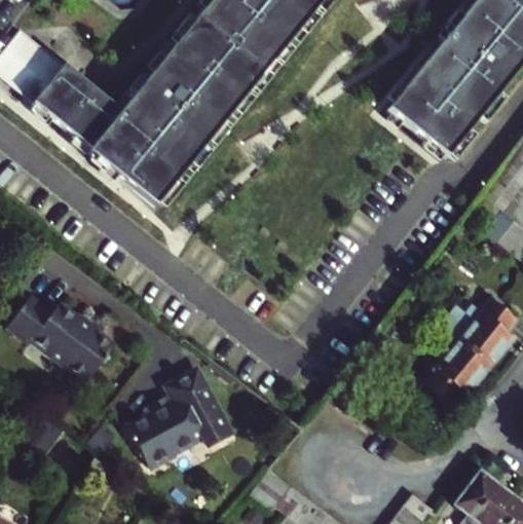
[(202,0),(123,106),(22,29),(0,57),(0,72),(96,144),(94,147),(161,198),(310,0),(202,0)]
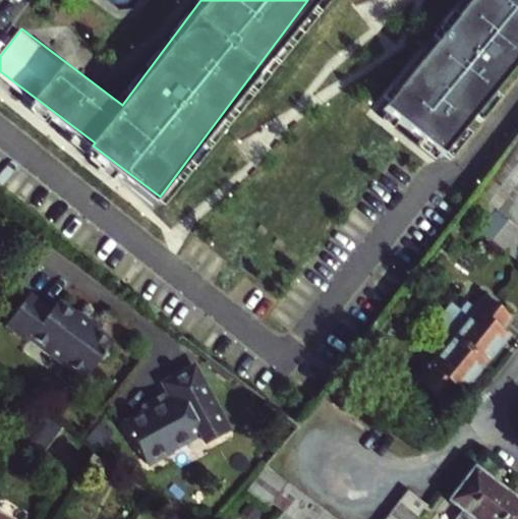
[(475,0),(390,108),(449,155),(517,63),(517,0),(475,0)]
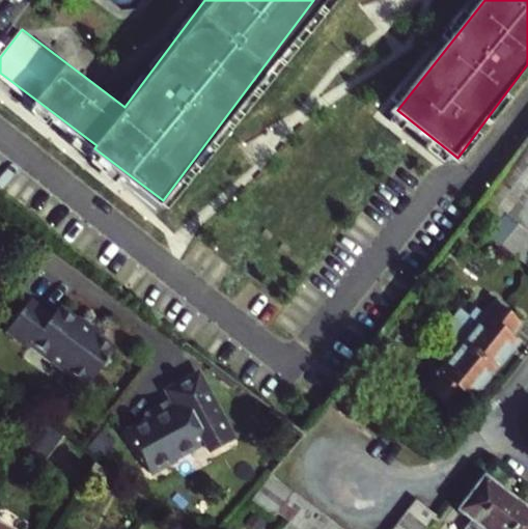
[(527,152),(522,148),(512,160),(527,171),(527,152)]
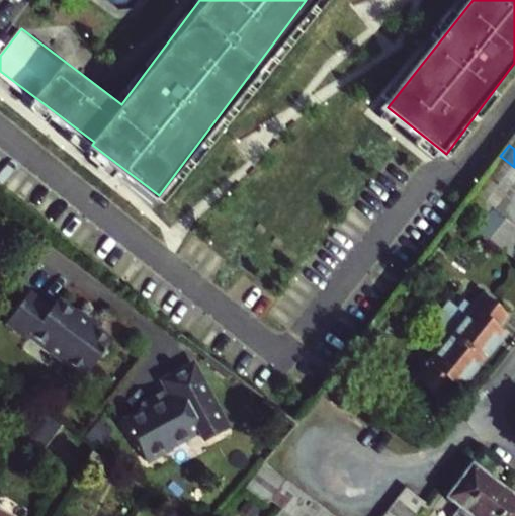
[(491,169),(511,184),(514,179),(514,167),(500,156),(491,169)]
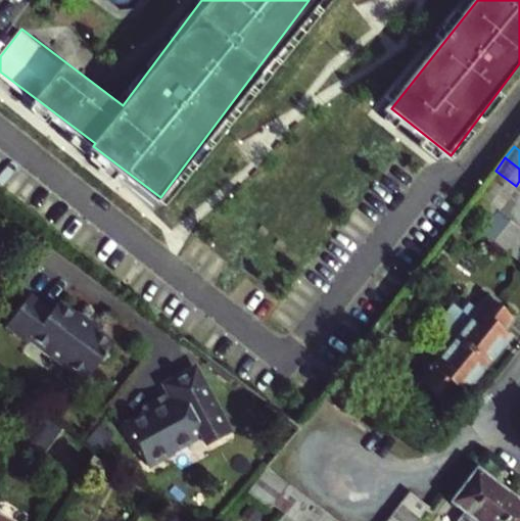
[(486,183),(507,198),(516,186),(495,171),(486,183)]
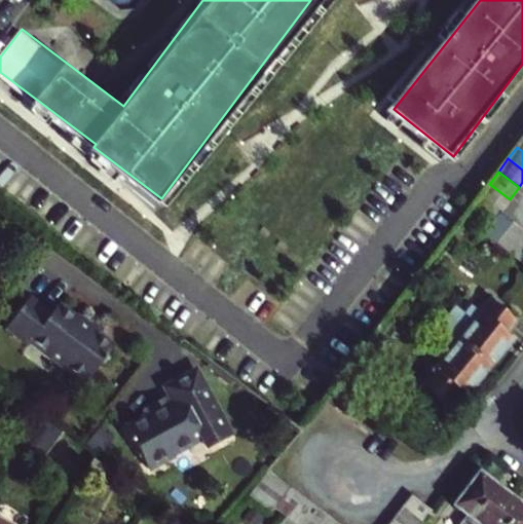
[(500,212),(510,199),(489,184),(480,195),(500,212)]
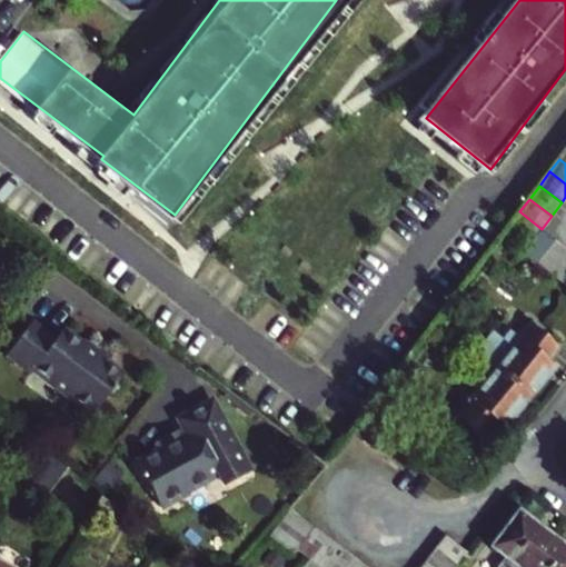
[(519,211),(509,225),(532,242),(542,229),(519,211)]
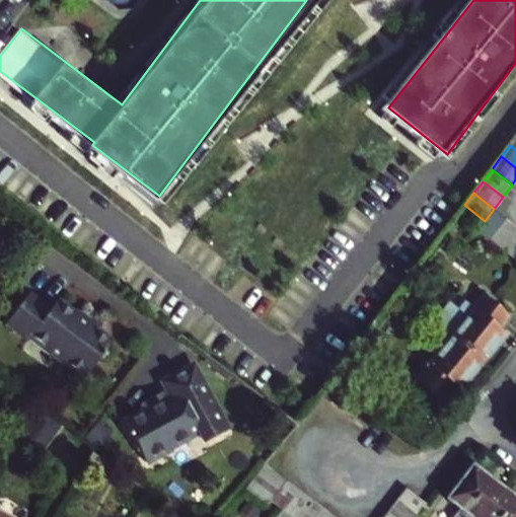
[(492,237),(506,218),(494,209),(485,221),(480,228),(492,237)]
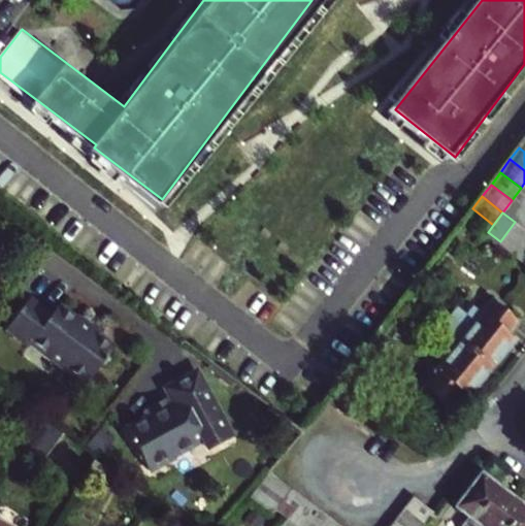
[(524,228),(515,222),(500,241),(512,251),(524,234),(524,228)]
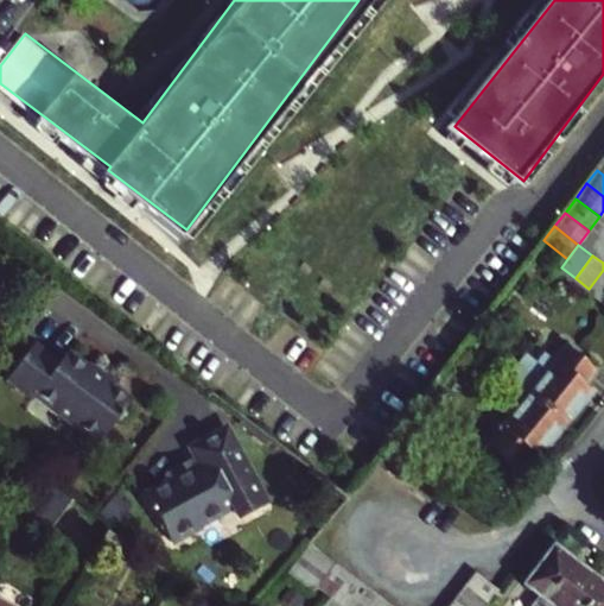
[(603,270),(589,289),(603,298),(603,270)]
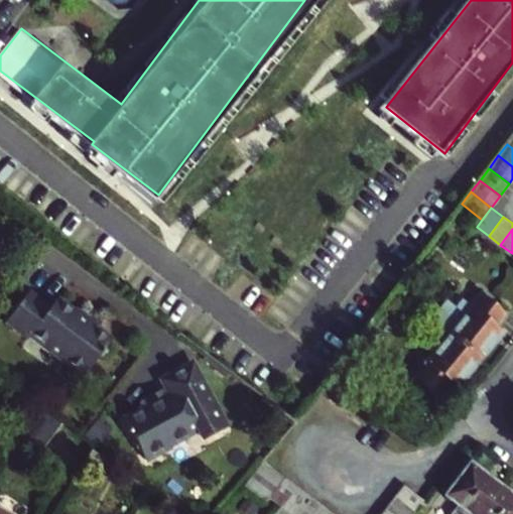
[(432,319),(450,333),(483,358),(506,329),(498,323),(508,310),(482,291),(472,304),(464,297),(457,306),(447,299),(432,319)]
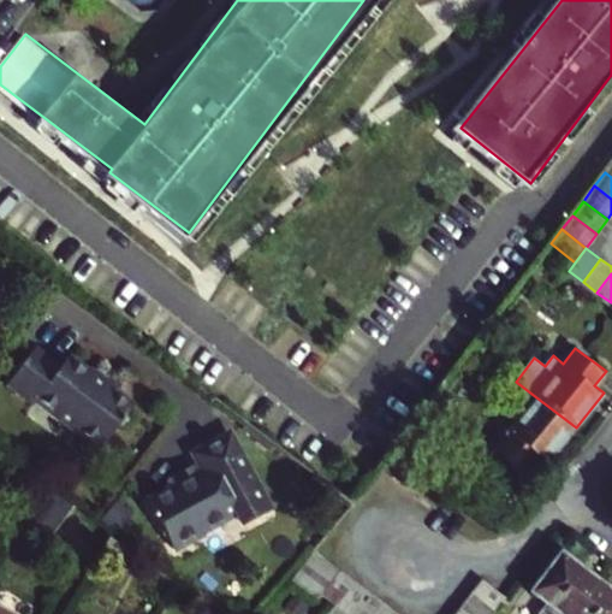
[(36,349),(11,383),(36,402),(42,395),(73,420),(71,424),(104,448),(123,423),(126,425),(130,420),(128,417),(134,408),(113,393),(117,389),(72,355),(61,369),(36,349)]
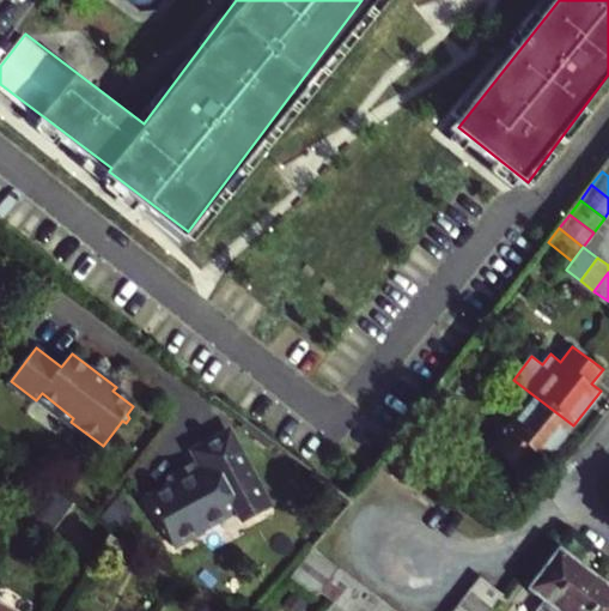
[(42,393),(36,400),(102,449),(103,446),(71,422),(73,418),(42,393)]
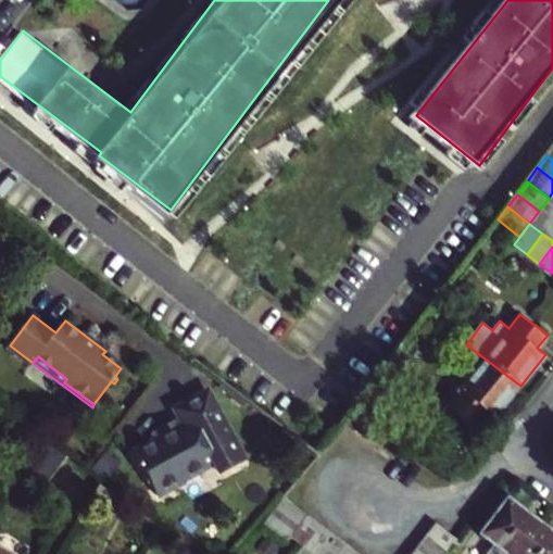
[(498,416),(520,386),(485,359),(451,404),(478,425),(489,411),(498,416)]
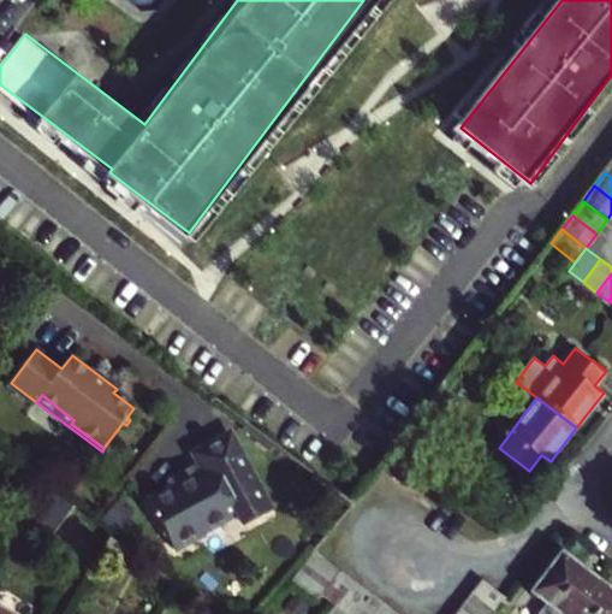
[(203,527),(242,507),(249,520),(274,507),(233,431),(198,449),(203,456),(208,466),(176,483),(152,497),(156,506),(154,508),(158,514),(160,513),(176,543),(180,541),(183,544),(206,532),(203,527)]
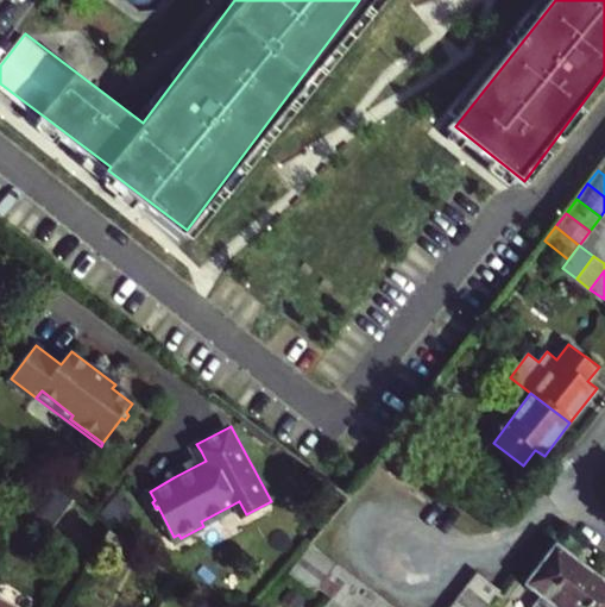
[(169,469),(174,477),(206,461),(201,451),(169,469)]
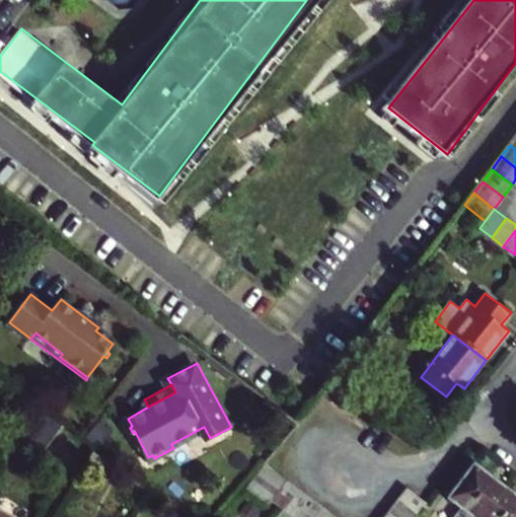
[(52,434),(62,422),(40,404),(31,418),(52,434)]
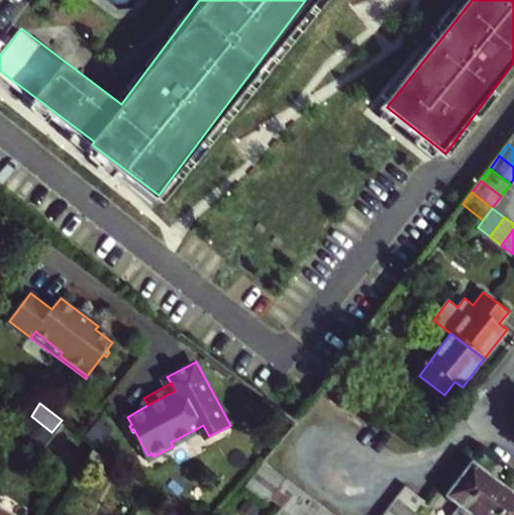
[(43,444),(52,432),(31,416),(24,430),(43,444)]
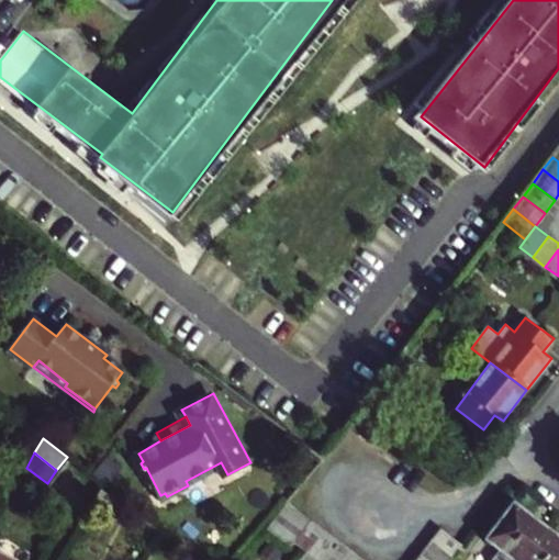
[(125,502),(100,488),(91,502),(118,516),(125,502)]
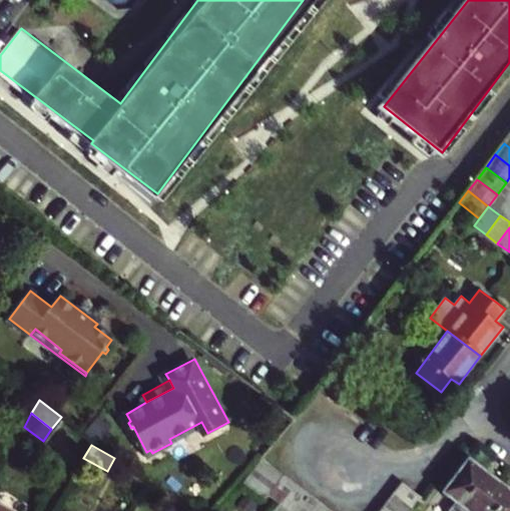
[(286,502),(301,482),(267,457),(245,480),(271,499),(274,493),(286,502)]
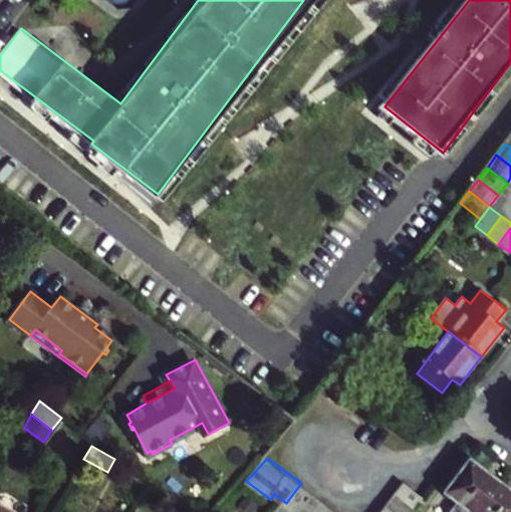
[(453,511),(476,511),(497,484),(468,463),(444,495),(458,506),(453,511)]
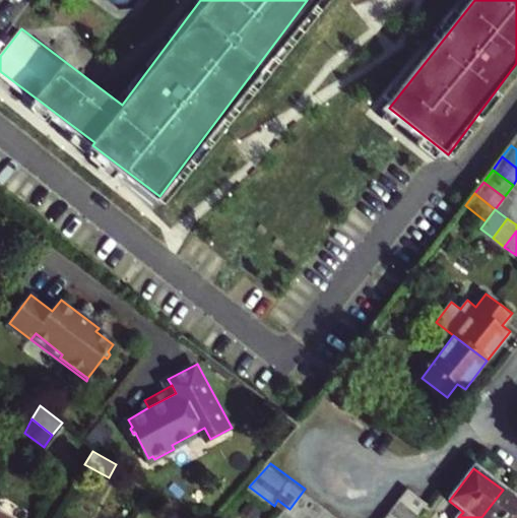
[(289,509),(301,517),(302,517),(317,498),(305,489),(289,509)]
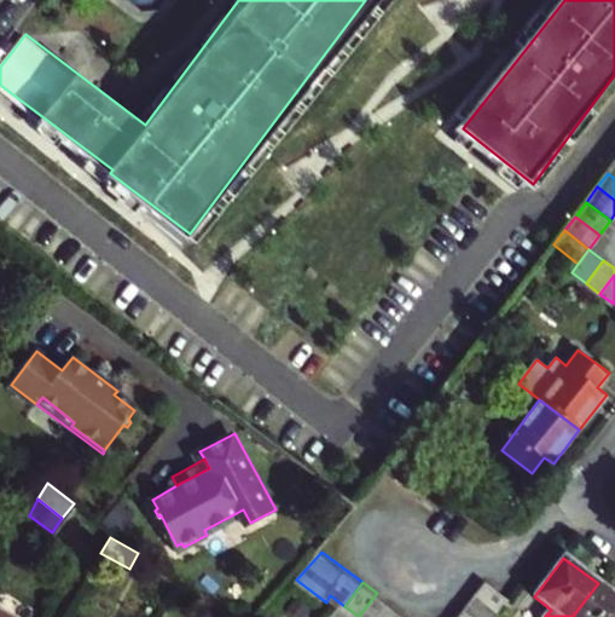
[(498,616),(509,601),(483,582),(473,597),(498,616)]
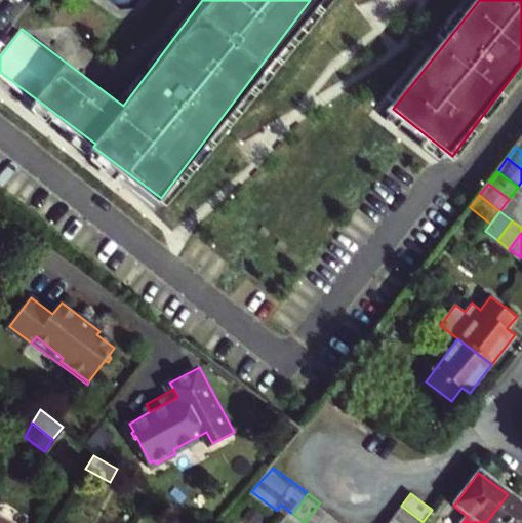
[(521,506),(508,494),(486,522),(521,522),(521,506)]
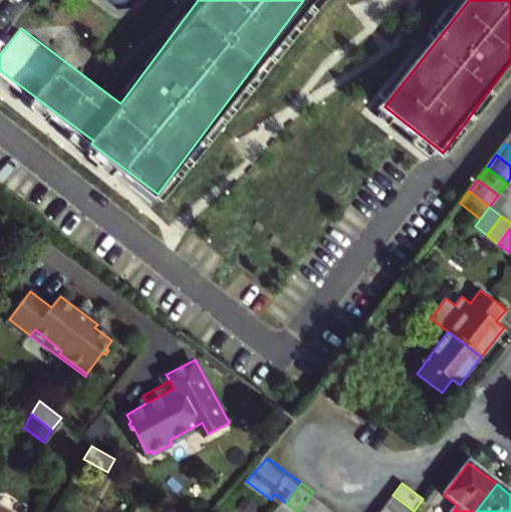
[(316,511),(324,501),(313,492),(298,511),(316,511)]
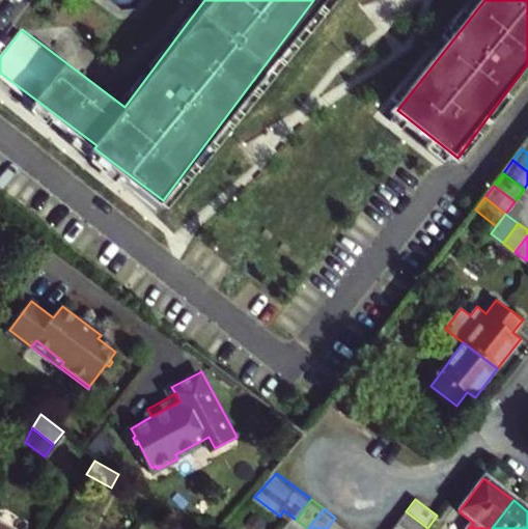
[(406,511),(396,524),(403,528),(426,528),(427,528),(406,511)]
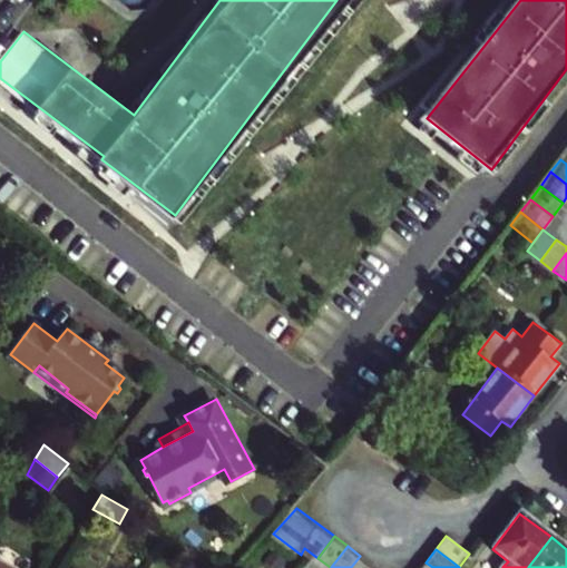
[(373,567),(375,567),(360,556),(351,567),(373,567)]
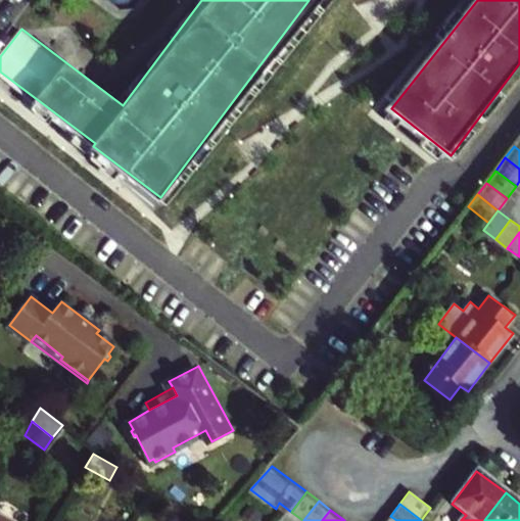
[(16,520),(0,512),(0,520),(16,520)]
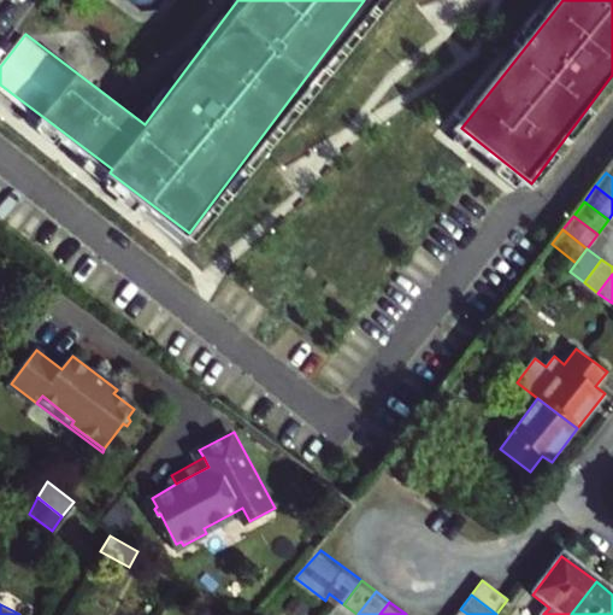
[(357,614),(343,604),(335,614),(357,614)]
